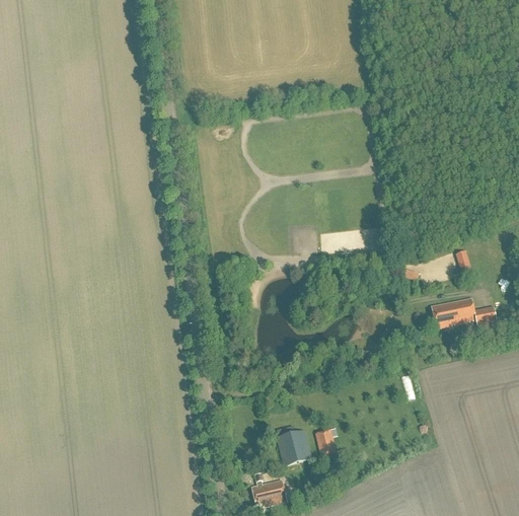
[(455,253),(460,274),(471,271),(466,250),(455,253)]
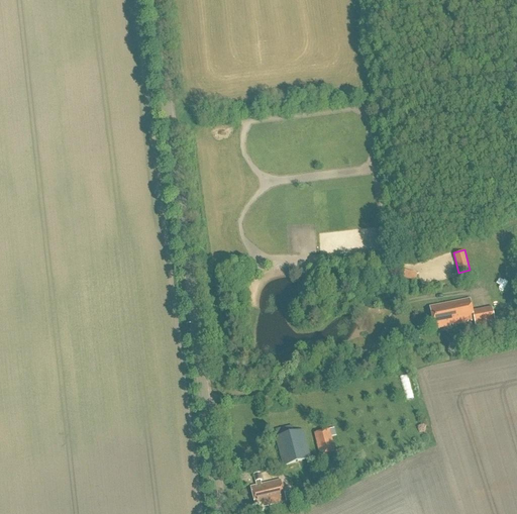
[(402,277),(415,279),(416,271),(403,269),(402,277)]
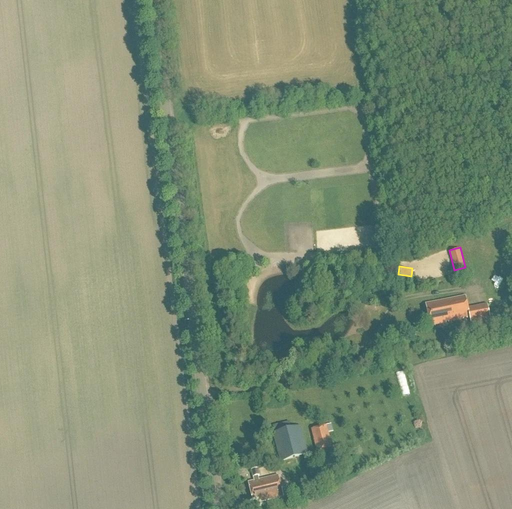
[(465,294),(426,301),(430,322),(469,315),(470,320),(488,316),(486,302),(467,306),(465,294)]
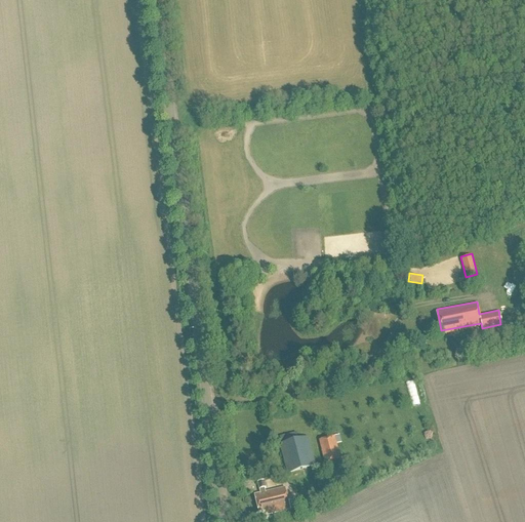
[(414,378),(406,380),(412,405),(420,403),(414,378)]
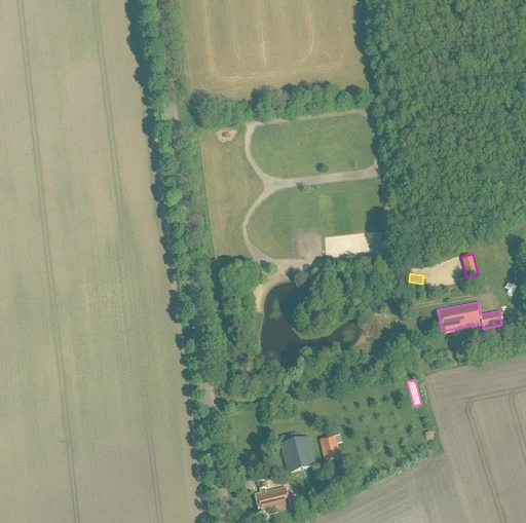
[(320,438),(326,461),(341,457),(337,442),(343,440),(341,433),(334,434),(331,423),(316,426),(320,438)]
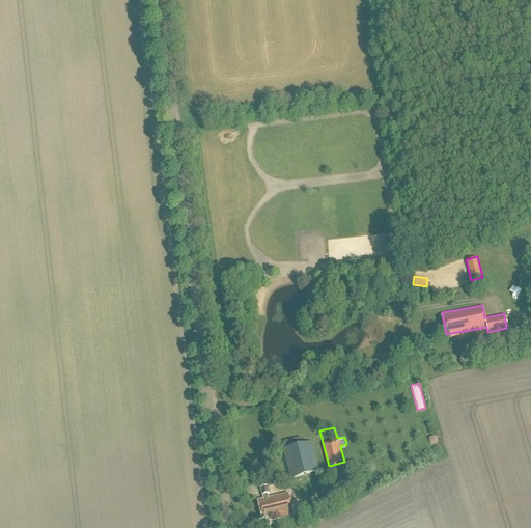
[(285,447),(283,447),(290,476),(317,470),(310,440),(301,443),(299,436),(283,439),(285,447)]
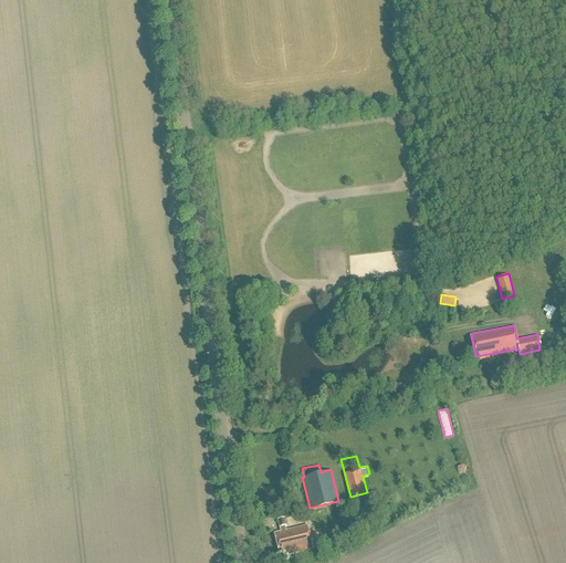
[(280,530),(273,532),(279,554),(312,546),(306,523),(285,529),(284,525),(285,525),(283,517),(278,518),(280,530)]
